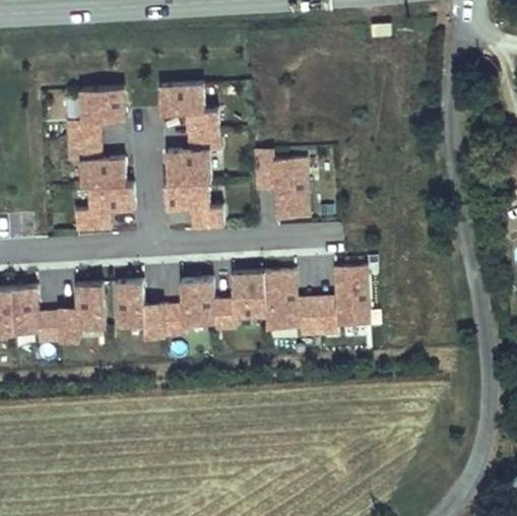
[(183,117),(201,115),(198,79),(156,82),(159,118),(183,117)]
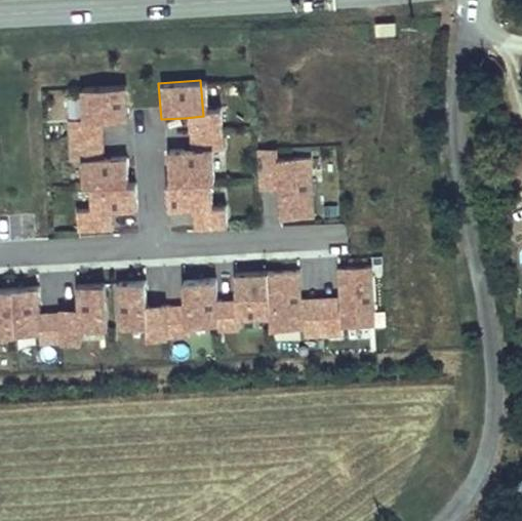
[(102,125),(126,124),(125,90),(81,92),(84,125),(102,125)]
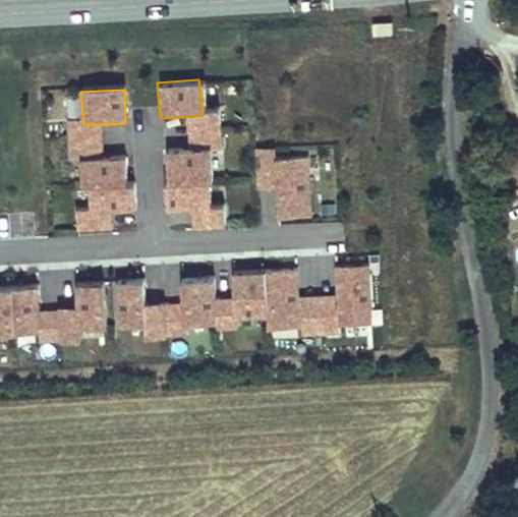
[(202,115),(183,117),(184,131),(217,128),(216,114),(202,115)]
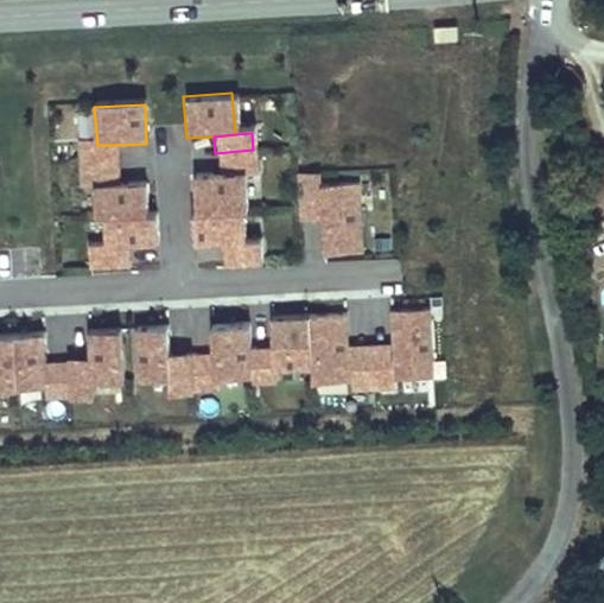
[(118,145),(97,145),(76,146),(78,166),(118,164),(118,145)]
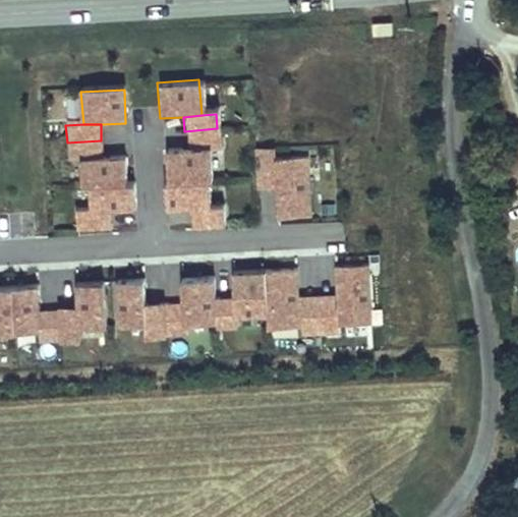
[(217,128),(184,131),(185,152),(208,150),(218,149),(217,128)]
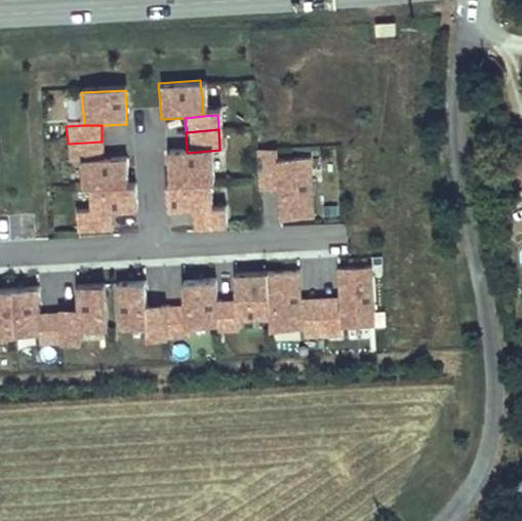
[(102,142),(68,144),(69,159),(81,159),(103,157),(102,142)]
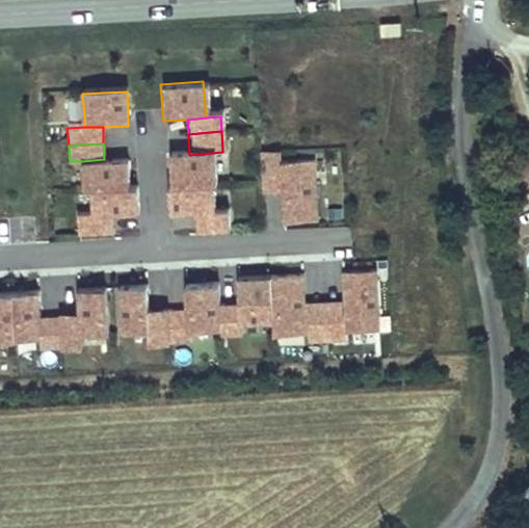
[(169,186),(215,182),(212,153),(189,155),(168,156),(169,186)]
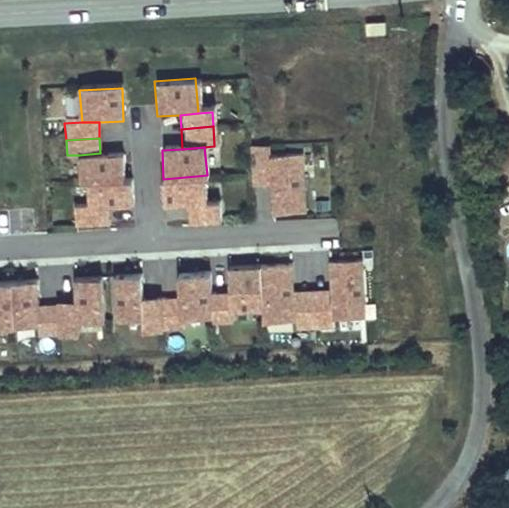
[(251,186),(272,186),(272,158),(271,148),(251,150),(251,186)]
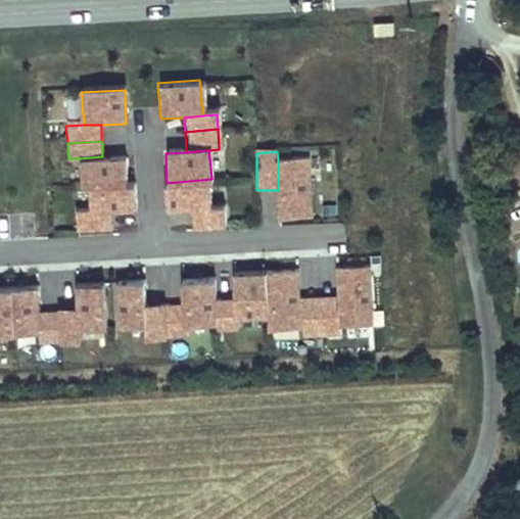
[(102,156),(81,158),(81,186),(90,186),(128,185),(128,157),(102,156)]
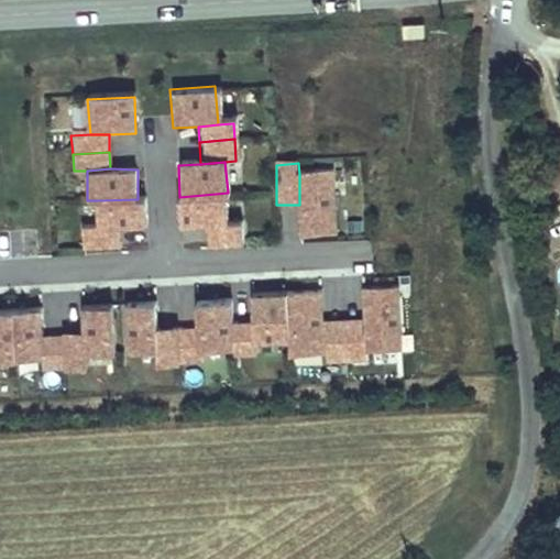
[(299,205),(300,238),(330,238),(329,173),(299,174),(299,205)]
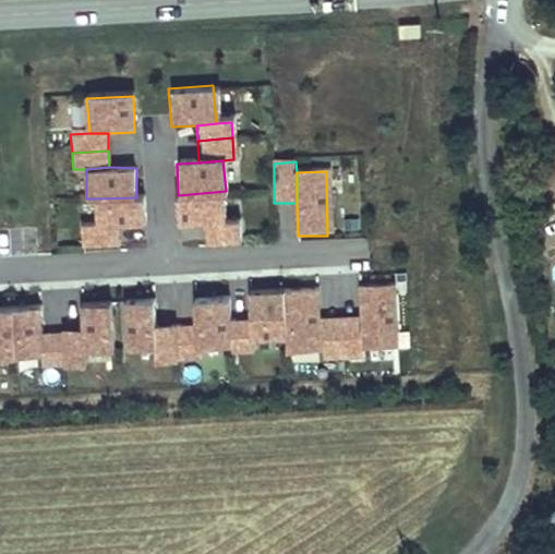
[(226,191),(178,195),(180,226),(198,224),(227,221),(226,191)]
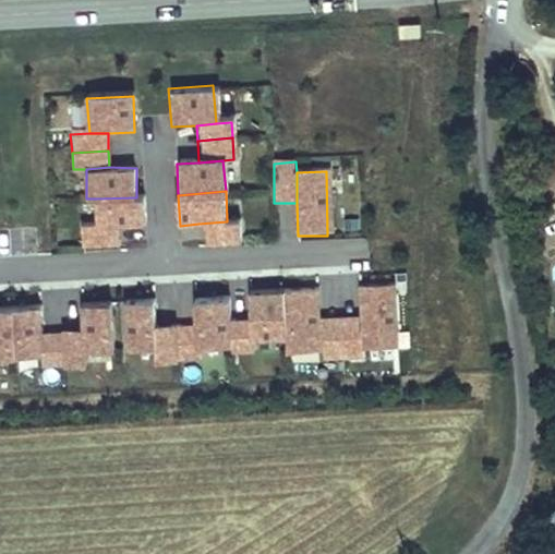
[(136,197),(96,199),(97,228),(118,228),(147,227),(147,197),(136,197)]
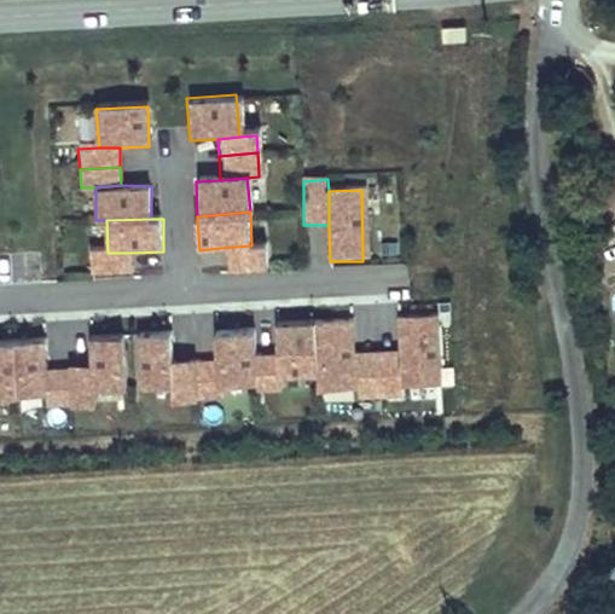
[(251,245),(220,248),(221,271),(270,271),(270,244),(251,245)]
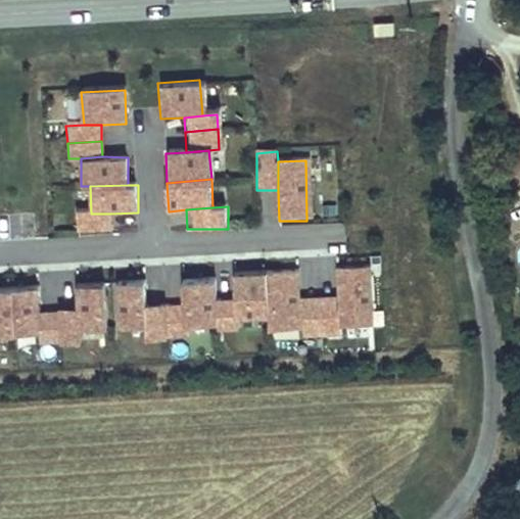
[(76,215),(76,235),(110,236),(110,214),(91,214),(76,215)]
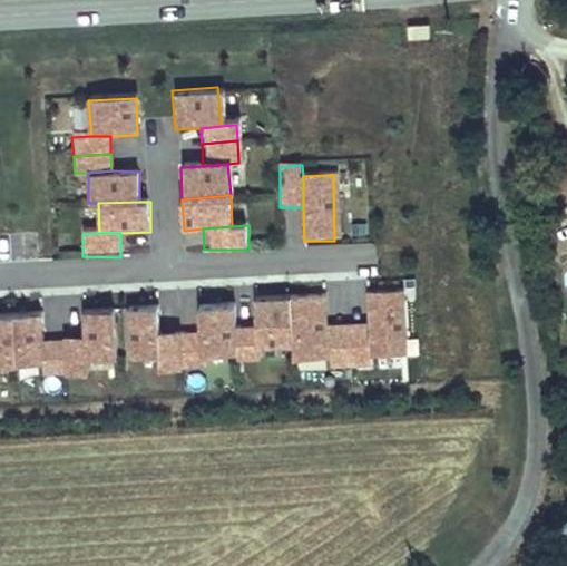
[(260,319),(260,350),(287,350),(287,302),(260,303),(260,319)]
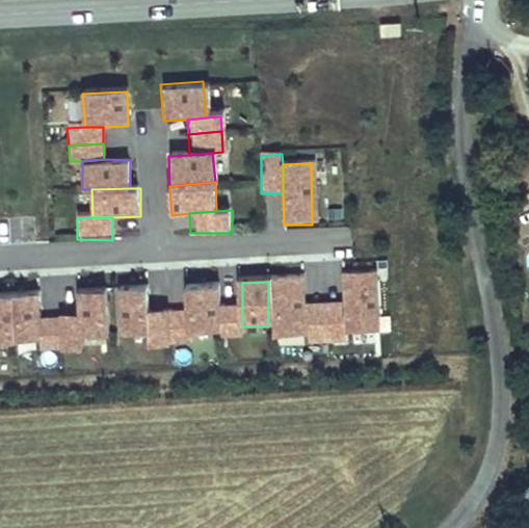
[(346,300),(346,330),(373,328),(372,285),(346,285),(346,300)]
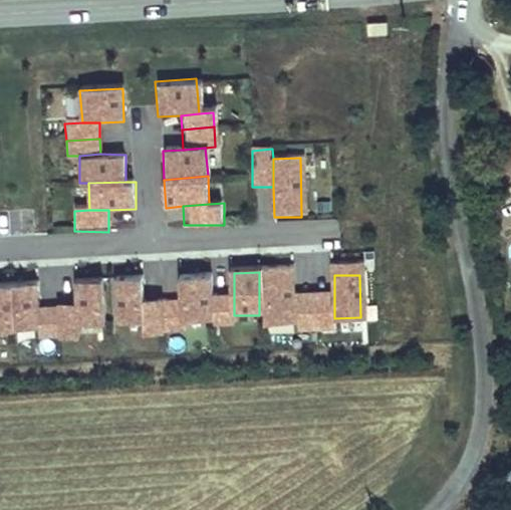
[(185,292),(185,320),(210,319),(210,289),(210,277),(184,277),(185,292)]
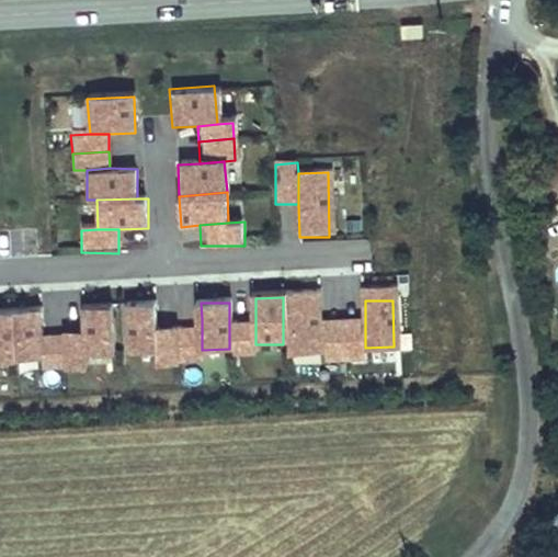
[(92,321),(92,352),(120,351),(120,305),(91,305),(92,321)]
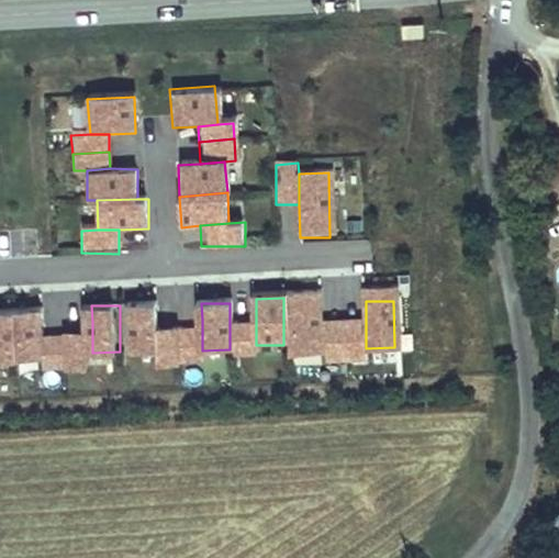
[(291,308),(291,355),(319,354),(320,320),(320,308),(291,308)]
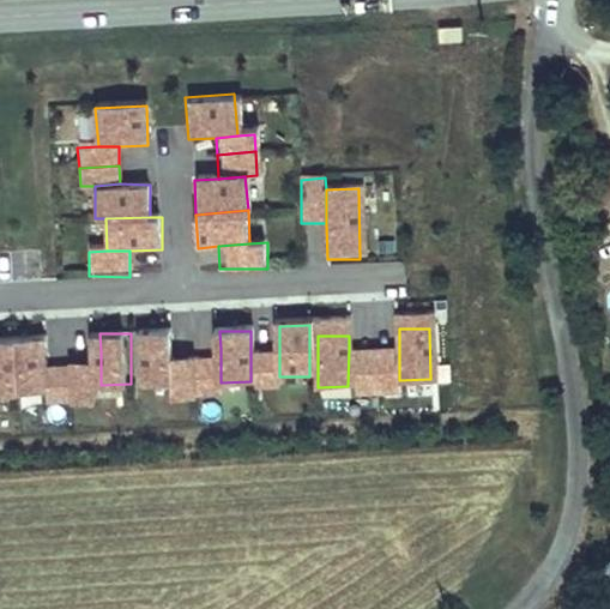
[(138,338),(139,390),(169,389),(169,351),(170,338),(138,338)]
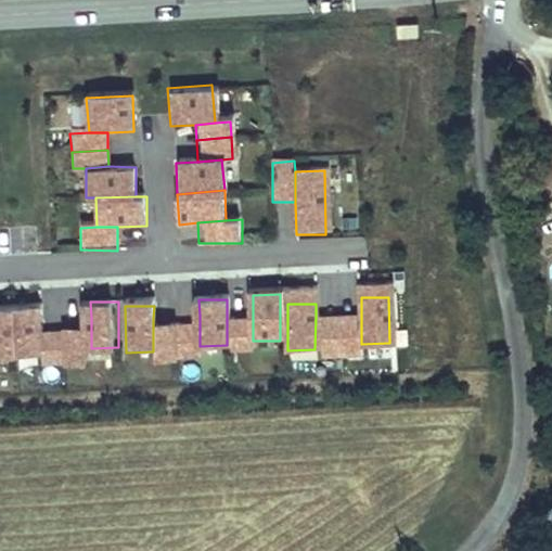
[(0,354),(16,355),(16,308),(0,308),(0,354)]
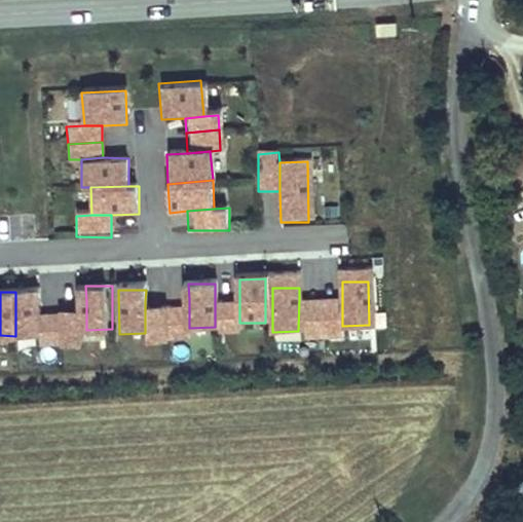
[(15,292),(16,336),(42,335),(43,303),(43,292),(15,292)]
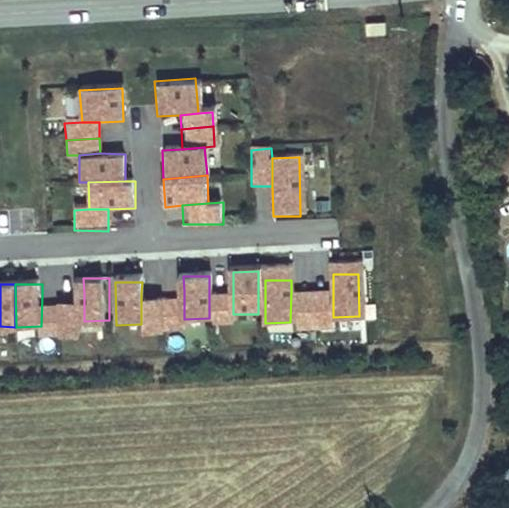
[(233,314),(233,286),(209,288),(209,318),(209,327),(233,326),(233,314)]
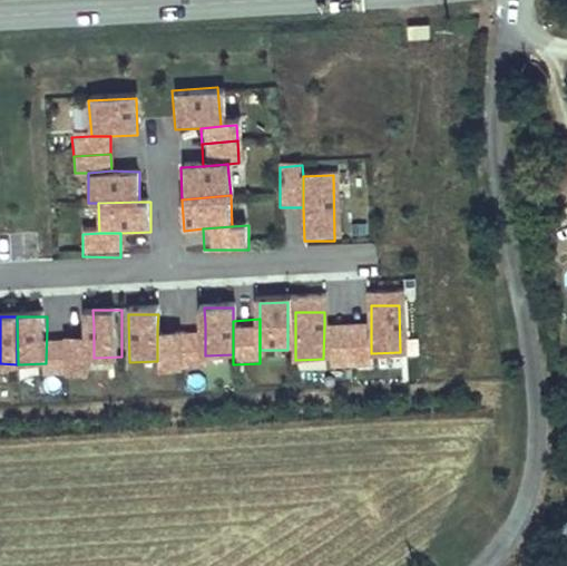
[(371,353),(371,322),(346,323),(348,368),(372,366),(371,353)]
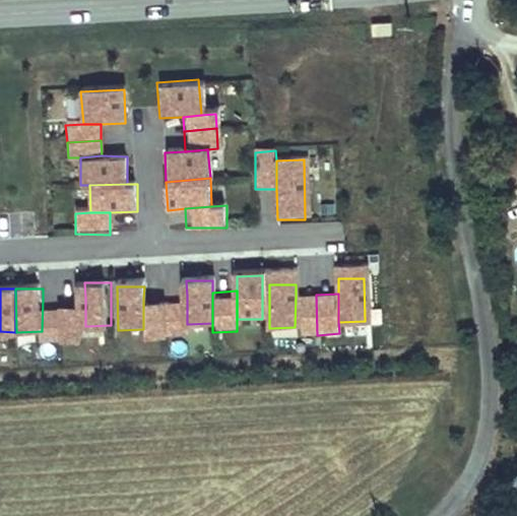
[(317,335),(316,295),(296,296),(295,327),(295,336),(317,335)]
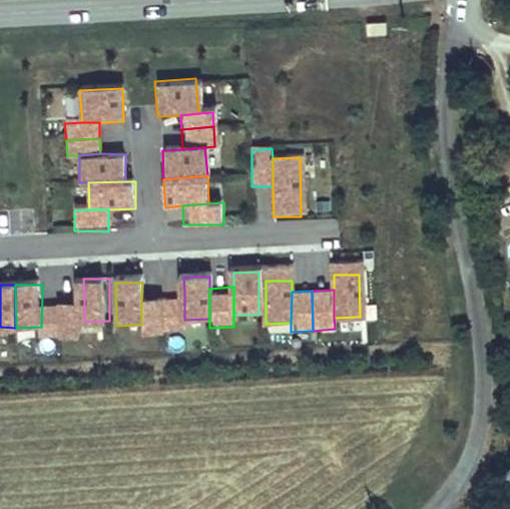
[(184,320),(184,292),(162,293),(162,333),(184,331),(184,320)]
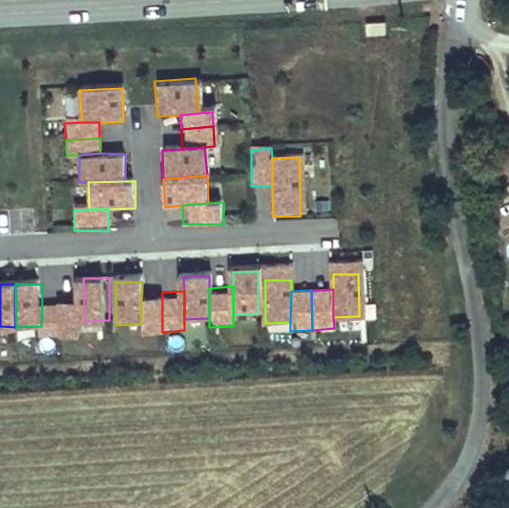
[(162,332),(162,292),(141,293),(141,324),(141,333),(162,332)]
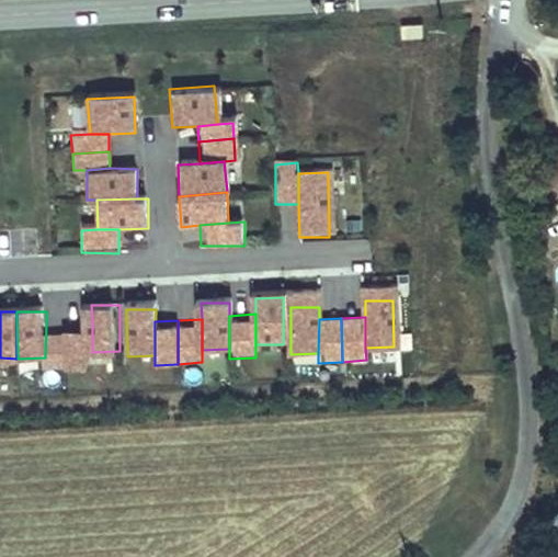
[(92,352),(92,321),(68,322),(68,366),(92,364),(92,352)]
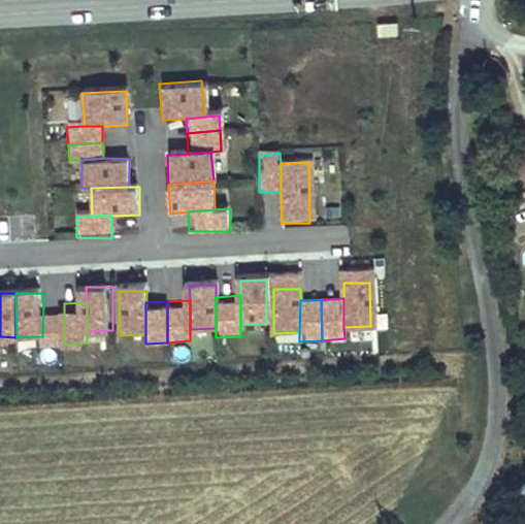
[(64,345),(64,303),(43,304),(42,336),(42,346),(64,345)]
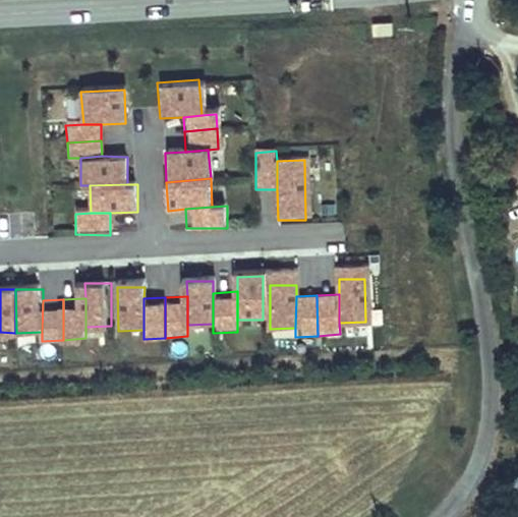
All buildings are outlined.
